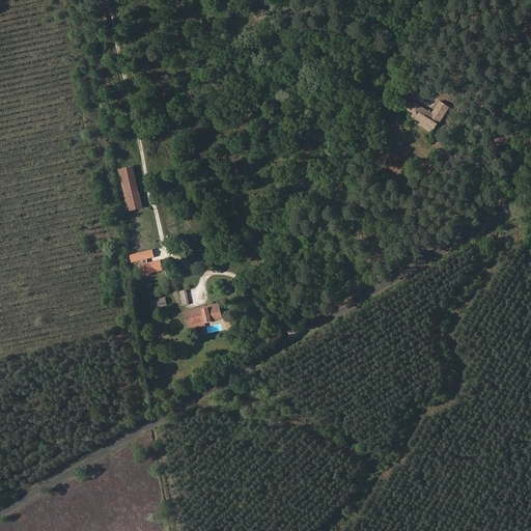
[(440,101),(431,113),(412,101),(407,109),(413,113),(412,117),(432,131),(438,123),(439,124),(449,107),(440,101)]
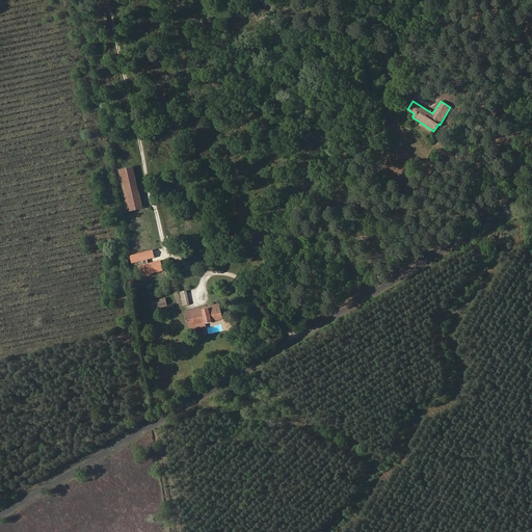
[(133,167),(118,170),(127,205),(128,211),(142,208),(133,167)]
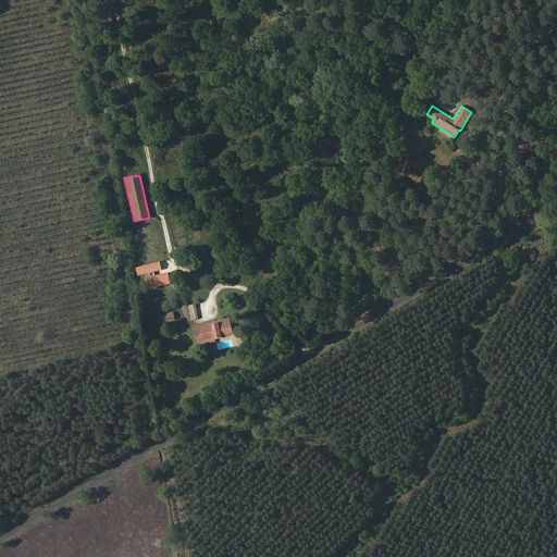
[(170,283),(168,273),(149,277),(151,287),(170,283)]
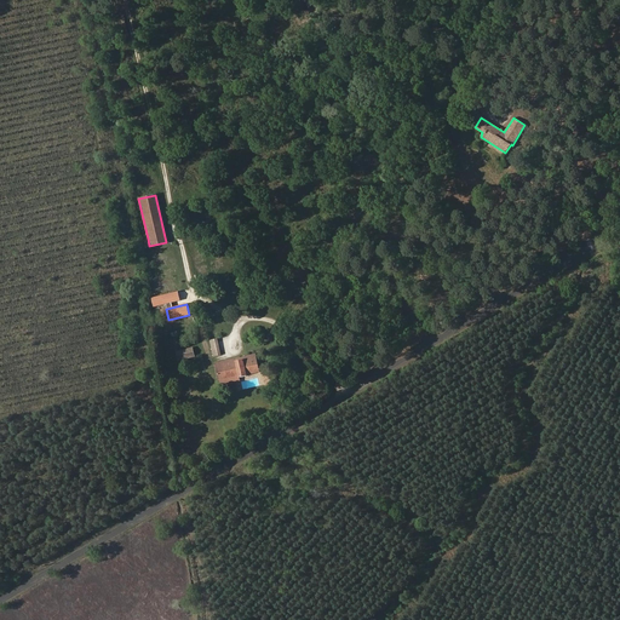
[(211,338),(213,356),(220,355),(219,338),(211,338)]
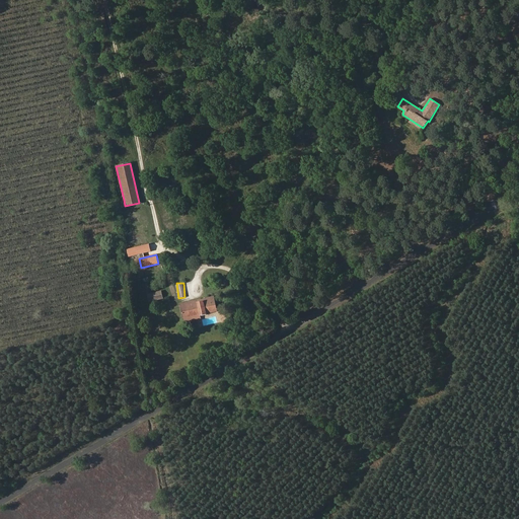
[(163,298),(161,291),(148,295),(150,301),(163,298)]
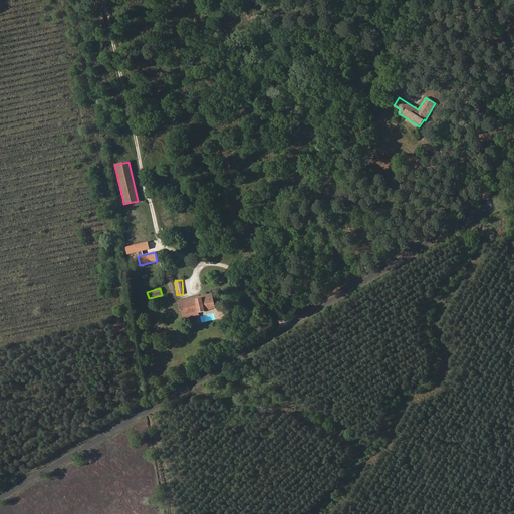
[(185,301),(184,299),(178,301),(181,314),(198,310),(198,311),(214,307),(211,293),(205,295),(206,297),(185,301)]
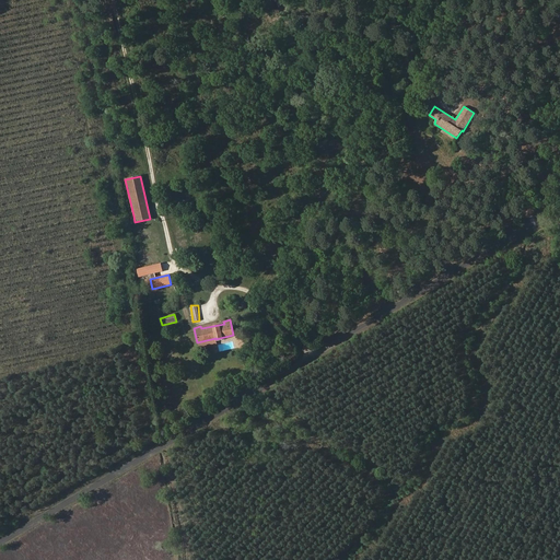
[(198,348),(217,343),(216,339),(216,338),(197,342),(198,348)]
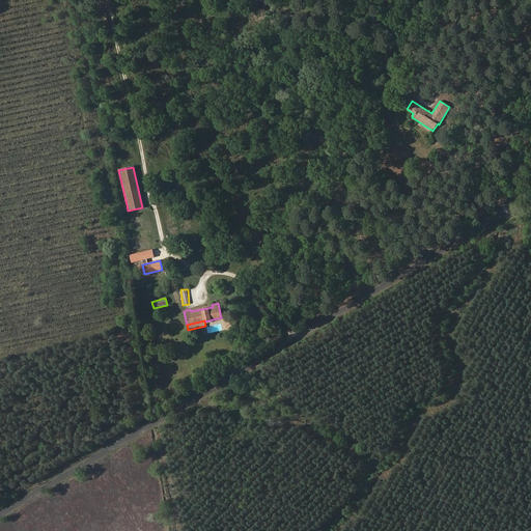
[(210,333),(224,329),(222,323),(207,327),(210,333)]
